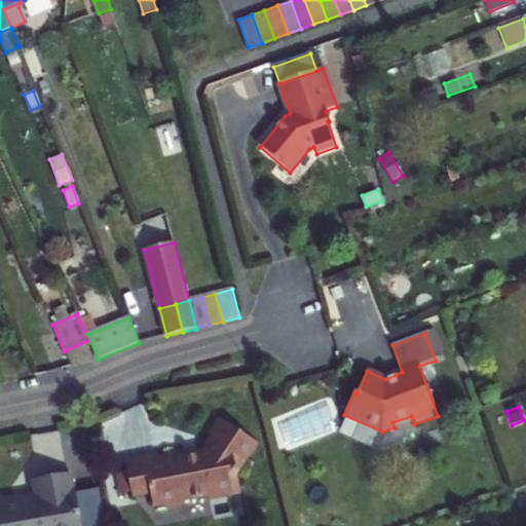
[(395,427),(413,420),(411,416),(392,422),(395,427)]
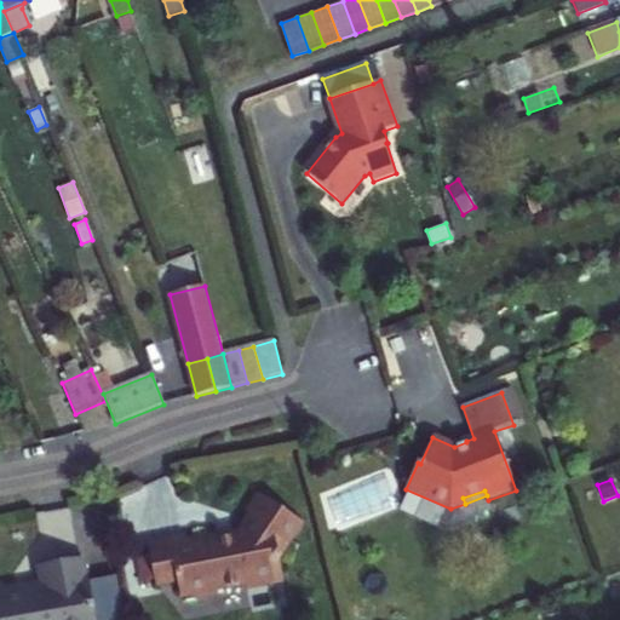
[(247,590),(282,583),(277,558),(302,523),(259,494),(246,511),(251,515),(236,535),(214,540),(214,539),(213,538),(213,537),(212,537),(211,537),(210,537),(197,538),(197,544),(187,546),(187,540),(185,537),(147,544),(149,555),(137,557),(142,581),(154,579),(154,585),(177,581),(179,596),(193,593),(199,597),(212,595),(216,590),(246,584),(247,590)]
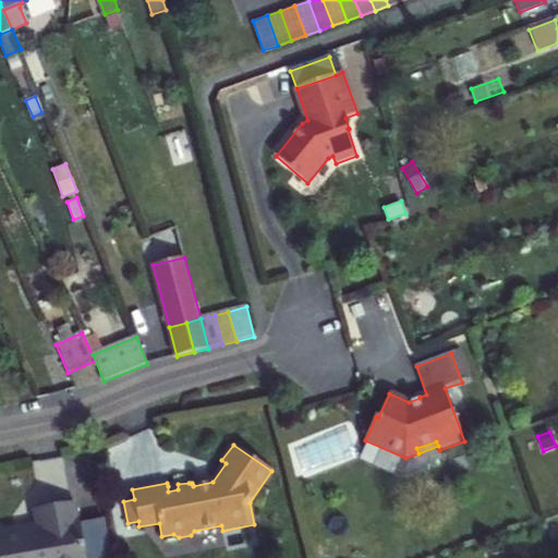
[(85,557),(80,525),(79,518),(76,519),(73,501),(34,509),(37,526),(31,528),(31,529),(14,532),(14,530),(8,531),(0,525),(0,557),(85,557)]
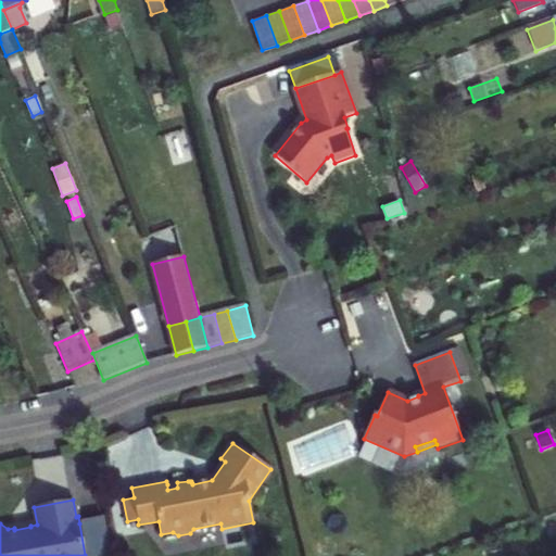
[(110,555),(103,519),(79,523),(85,555),(110,555)]
